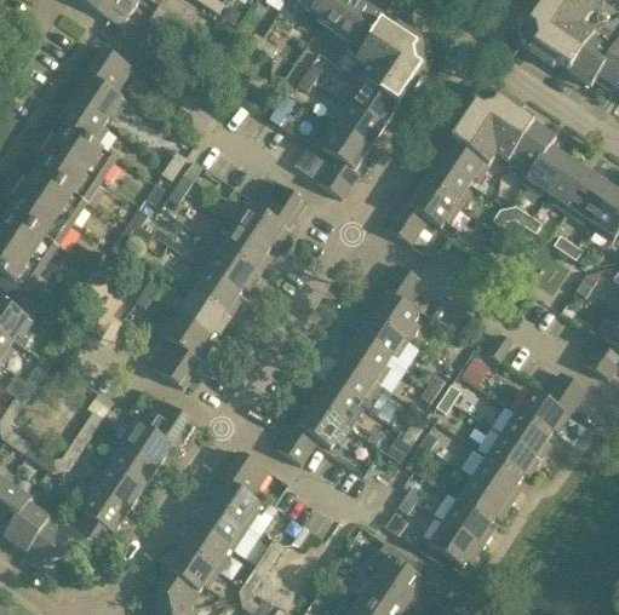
[(81,0),(102,13),(105,16),(121,27),(137,0),(81,0)]
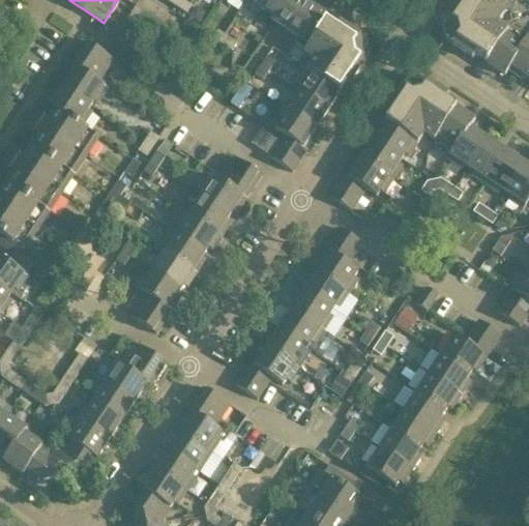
[(193,3),(187,0),(181,0),(177,5),(187,11),(193,3)]
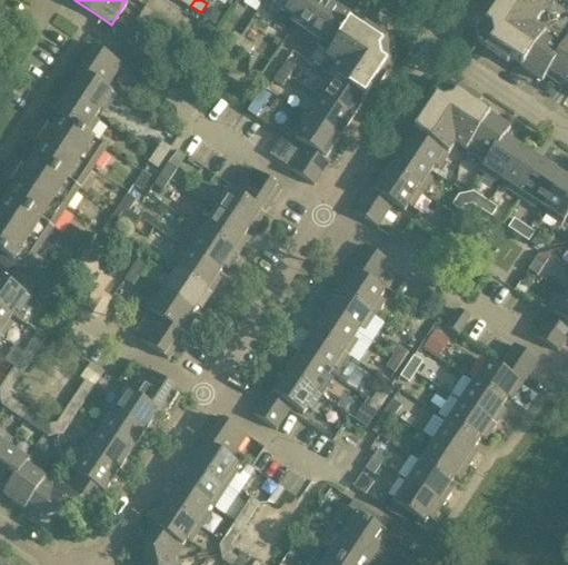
[(287,11),(292,2),(294,0),(265,0),(263,1),(278,11),(281,7),(287,11)]
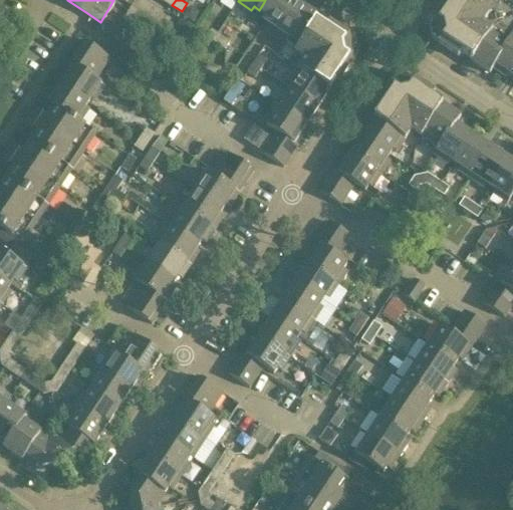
[(303,21),(310,9),(296,0),(265,0),(264,2),(270,6),(263,17),(265,19),(267,20),(289,35),(292,37),(300,42),(311,26),(303,21)]
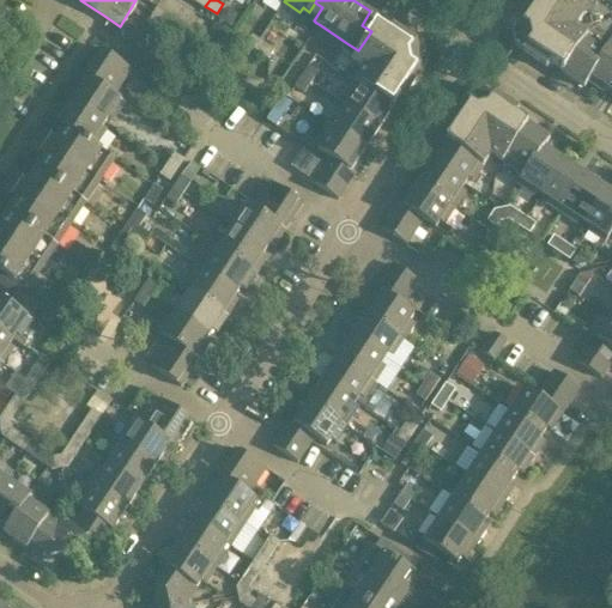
[(576,24),(583,13),(562,0),(541,0),(540,1),(538,0),(532,0),(517,20),(525,25),(528,44),(523,50),(547,66),(552,60),(563,67),(587,32),(576,24)]
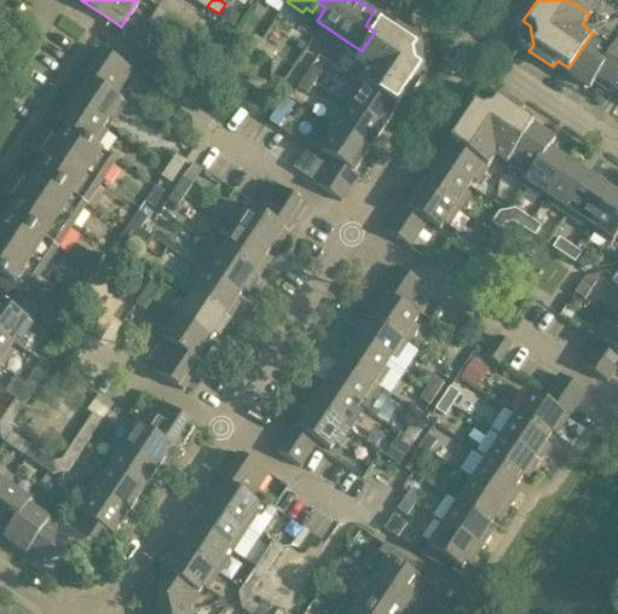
[(567,0),(589,13),(599,0),(567,0)]
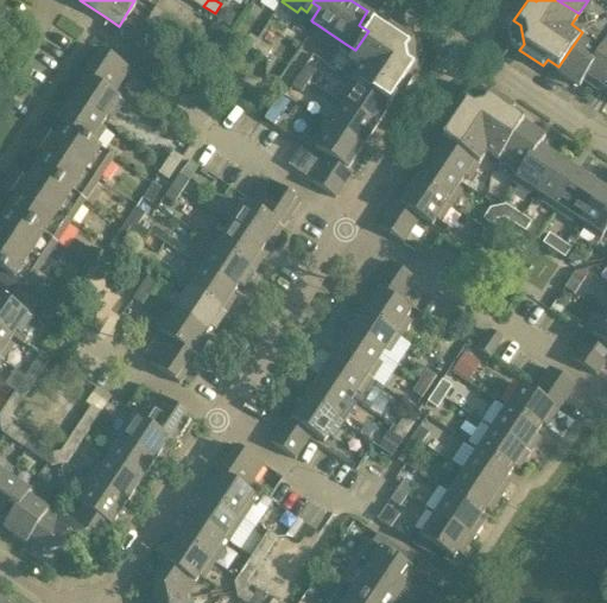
[(217,18),(208,33),(220,42),(229,26),(217,18)]
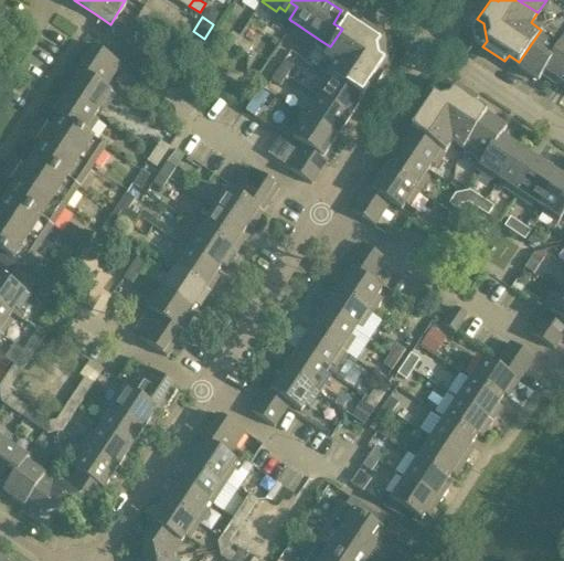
[(109,29),(118,35),(123,34),(126,29),(115,21),(109,29)]
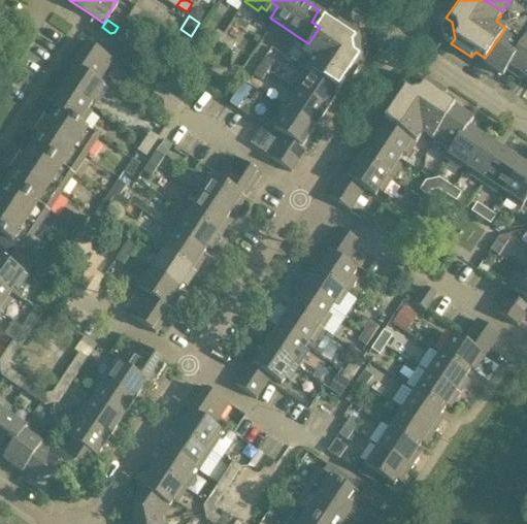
[(324,21),(320,27),(308,43),(303,51),(314,58),(307,67),(338,87),(344,77),(351,82),(361,66),(364,61),(358,58),(355,41),(359,36),(338,22),(334,28),(324,21)]
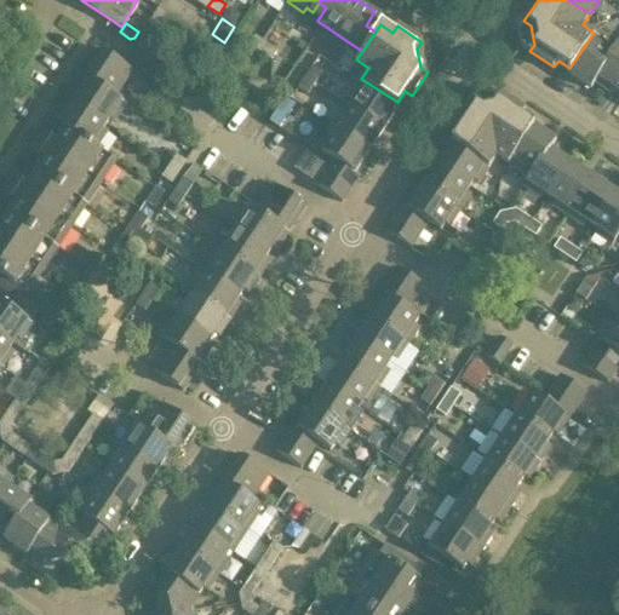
[(248,42),(261,50),(267,40),(256,33),(248,42)]
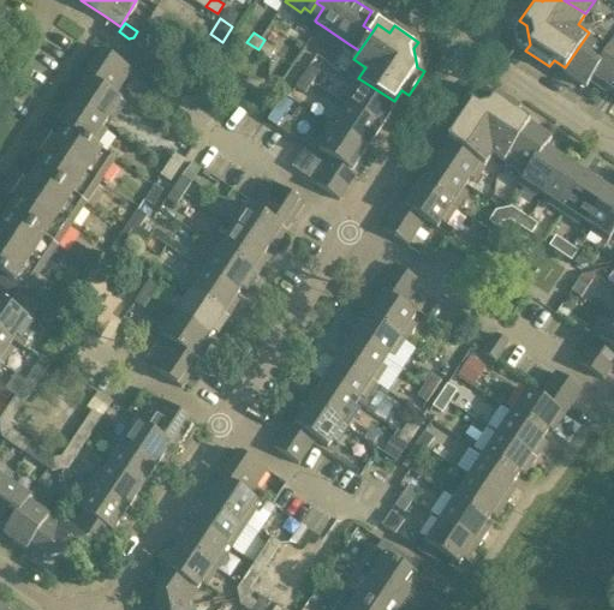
[(589,33),(565,67),(562,70),(586,85),(590,79),(589,78),(607,51),(602,47),(604,43),(589,33)]
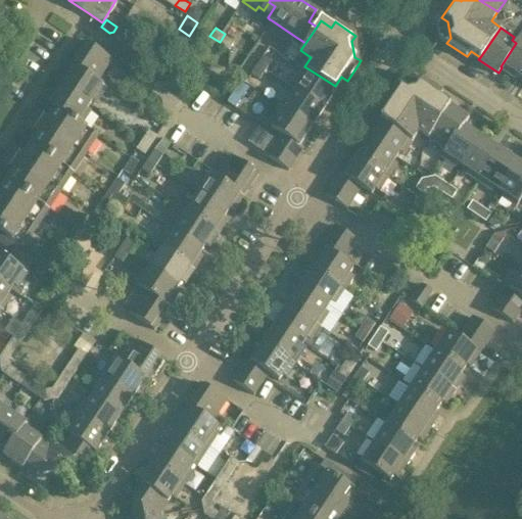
[(235,40),(225,34),(220,42),(229,48),(235,40)]
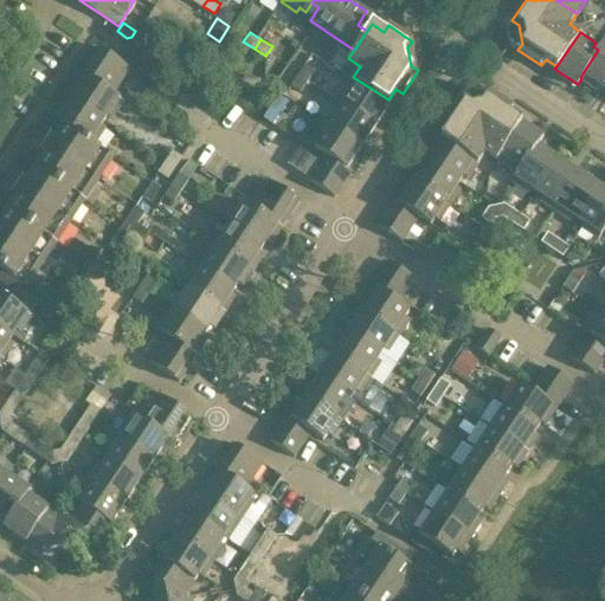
[(599,83),(604,86),(604,40),(598,50),(580,77),(581,78),(597,88),(599,83)]
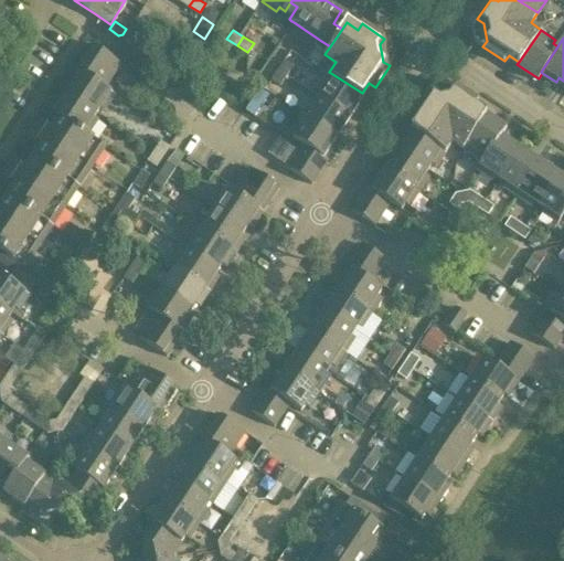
[(93,43),(77,66),(81,70),(105,85),(121,62),(93,43)]
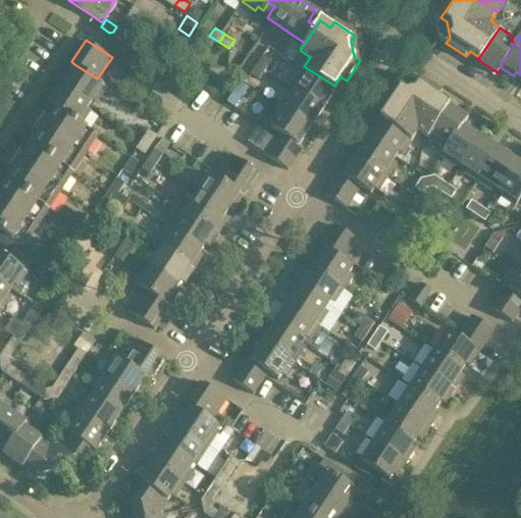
[(257,62),(266,67),(272,58),(263,53),(257,62)]
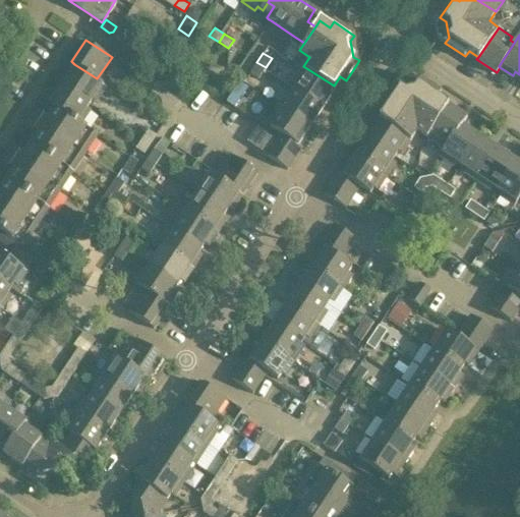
[(258,77),(266,67),(256,62),(250,71),(258,77)]
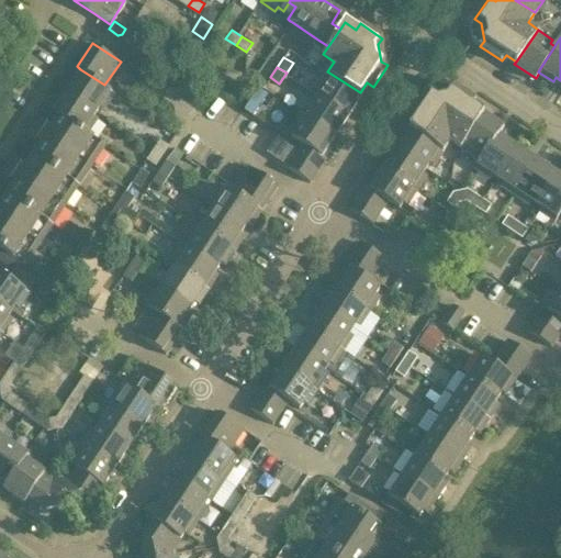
[(115,92),(104,85),(80,69),(67,90),(97,110),(100,104),(104,108),(115,92)]
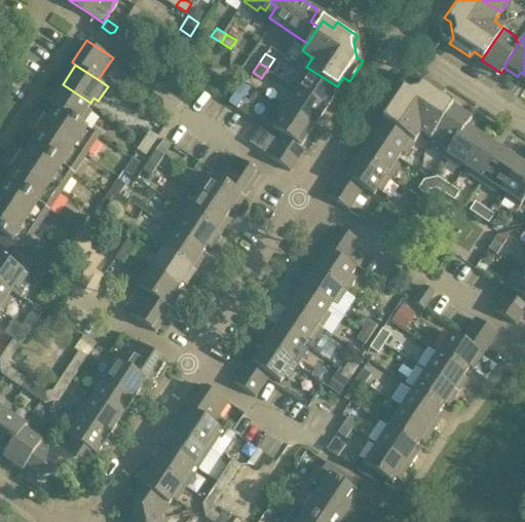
[(301,83),(298,88),(327,107),(339,87),(337,86),(306,67),(297,81),(301,83)]
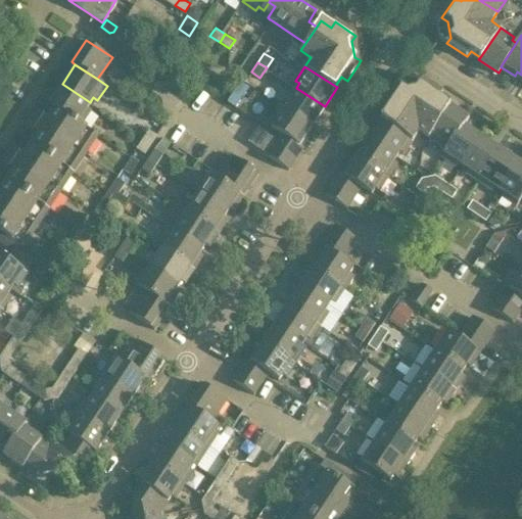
[(107,84),(115,89),(122,79),(114,74),(107,84)]
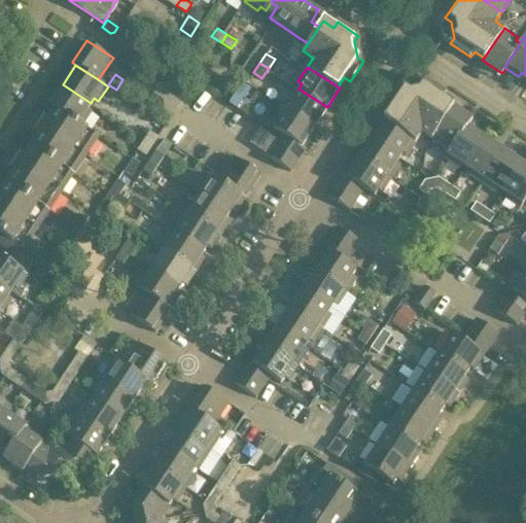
[(230,101),(238,106),(252,86),(243,80),(230,101)]
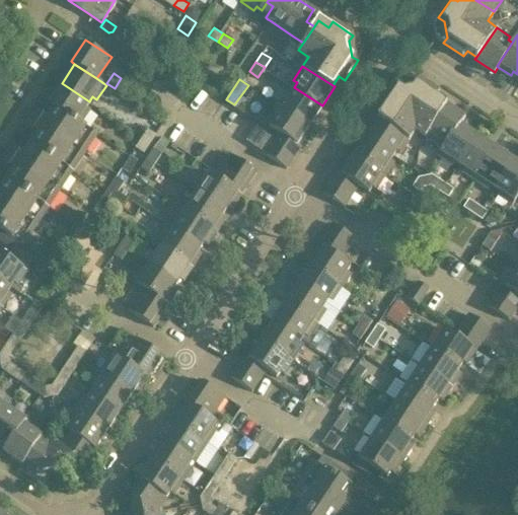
[(426,135),(444,104),(435,98),(439,92),(419,79),(416,85),(399,88),(394,84),(380,104),(386,108),(380,117),(410,138),(416,129),(426,135)]
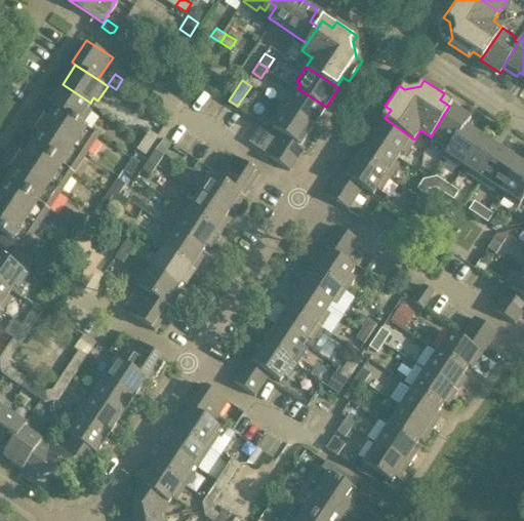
[(87,108),(90,103),(63,84),(49,103),(55,107),(55,106),(82,123),(83,123),(91,110),(87,108)]
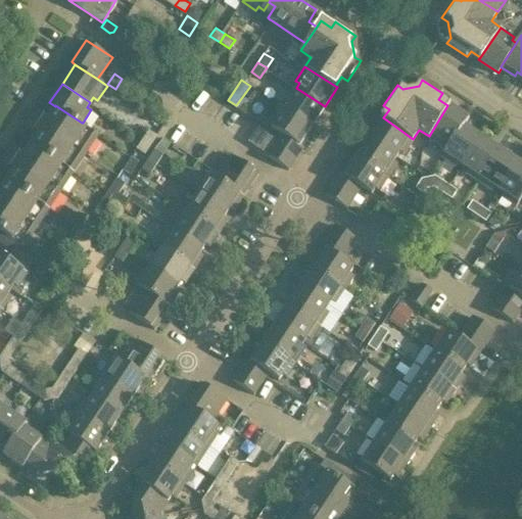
[(289,90),(280,103),(313,125),(325,106),(296,88),(293,92),(289,90)]
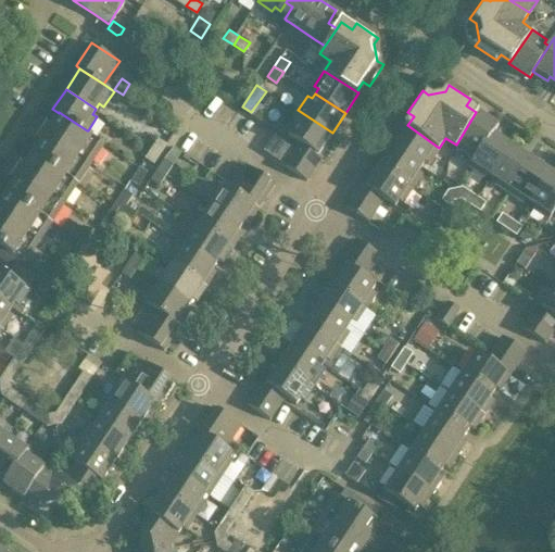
[(318,153),(332,133),(298,110),(288,125),(292,127),(288,134),(300,141),(292,152),(315,167),(323,155),(318,153)]
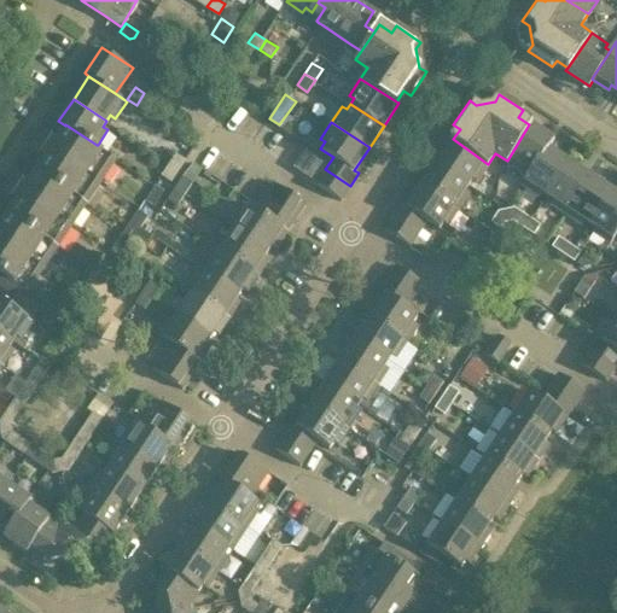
[(547,145),(548,146),(554,138),(531,122),(529,124),(507,161),(523,170),(525,167),(530,169),(547,145)]
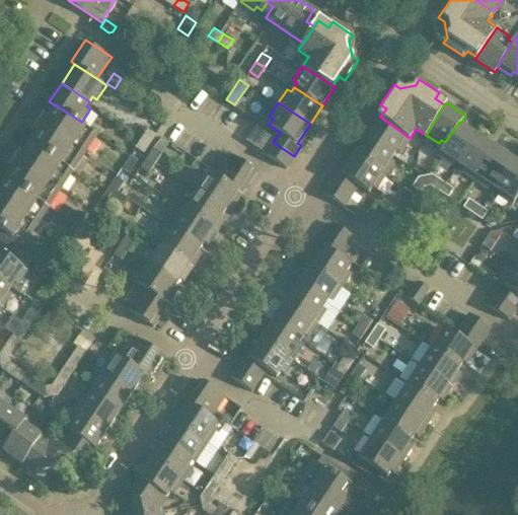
[(45,112),(32,103),(26,113),(39,121),(45,112)]
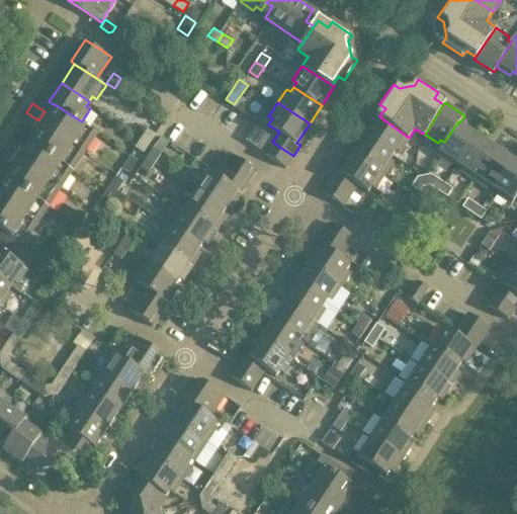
[(97,132),(82,121),(81,121),(55,104),(55,105),(42,122),(85,151),(97,132)]
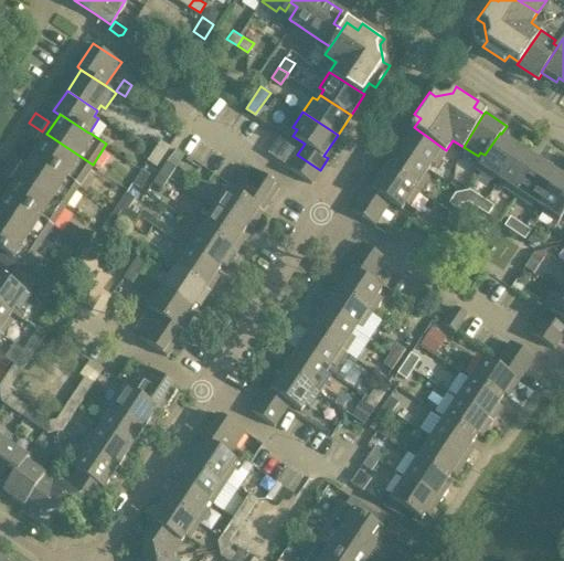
[(42,131),(29,123),(23,131),(36,140),(42,131)]
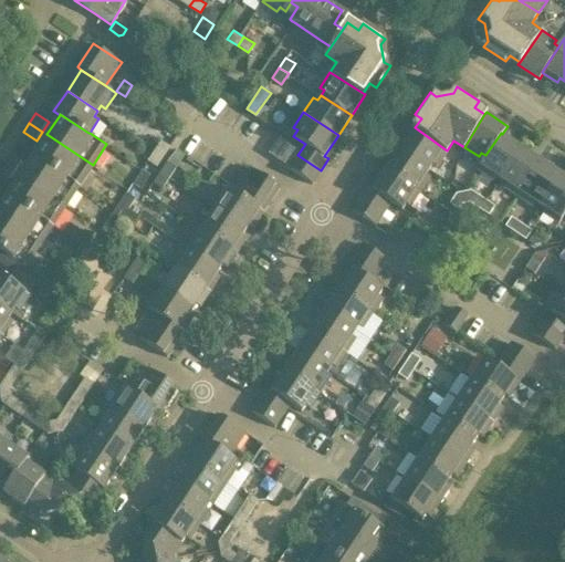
[(447,151),(415,127),(412,126),(399,147),(429,167),(433,163),(437,165),(447,151)]
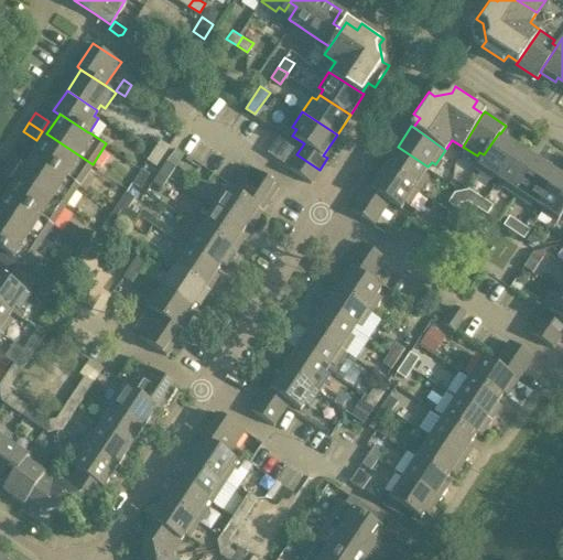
[(507,138),(500,133),(499,132),(484,154),(476,167),(491,178),(495,173),(499,176),(520,147),(507,138)]
